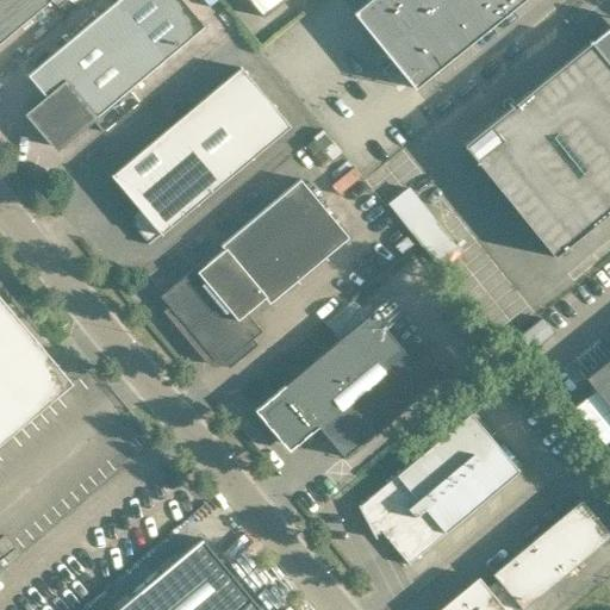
[(53,1),(50,0),(0,0),(0,42),(50,0),(51,2),(53,1)]
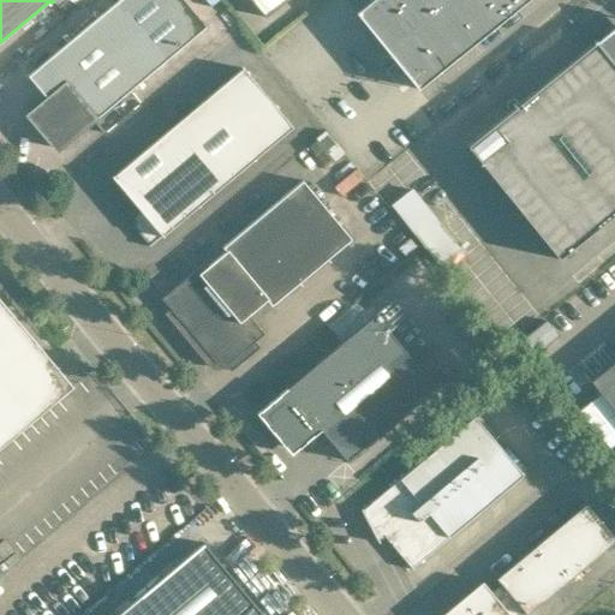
[(29,115),(57,149),(93,119),(94,121),(206,28),(183,0),(118,0),(28,77),(47,100),(29,115)]
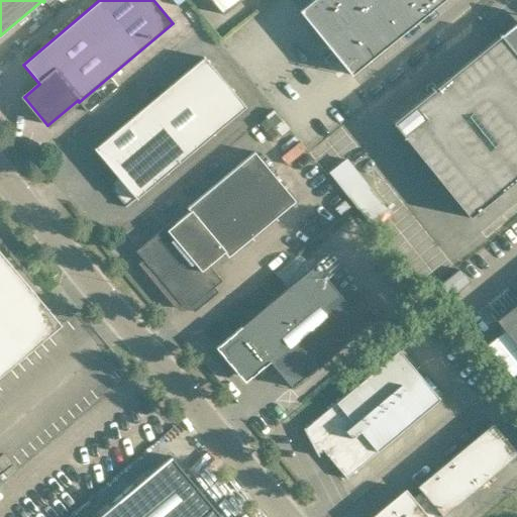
[(210,0),(223,15),(240,0),(210,0)]
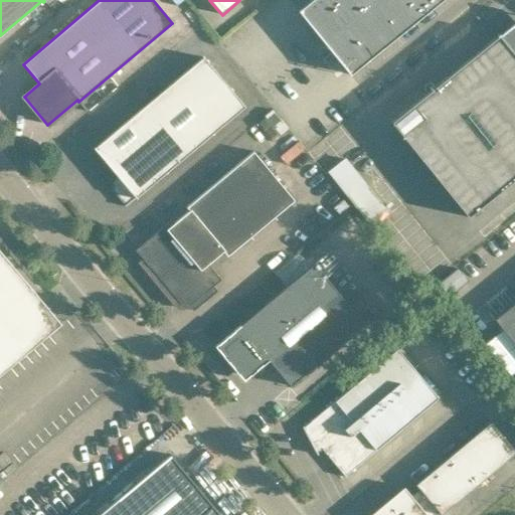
[(310,0),(298,11),(349,74),(441,0),(310,0)]
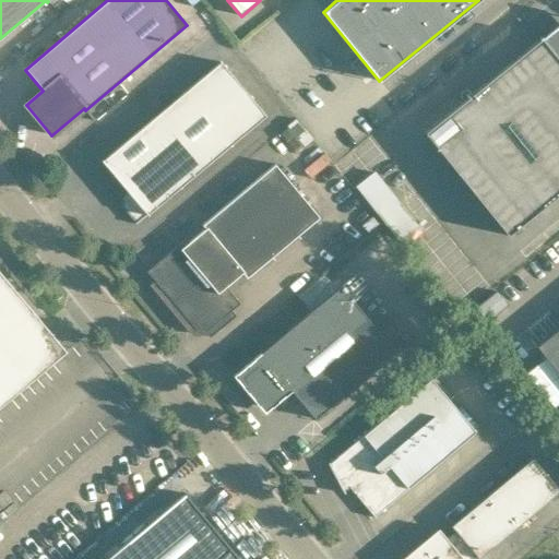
[(558,22),(540,37),(538,38),(539,39),(424,132),(508,235),(558,192),(558,22)]
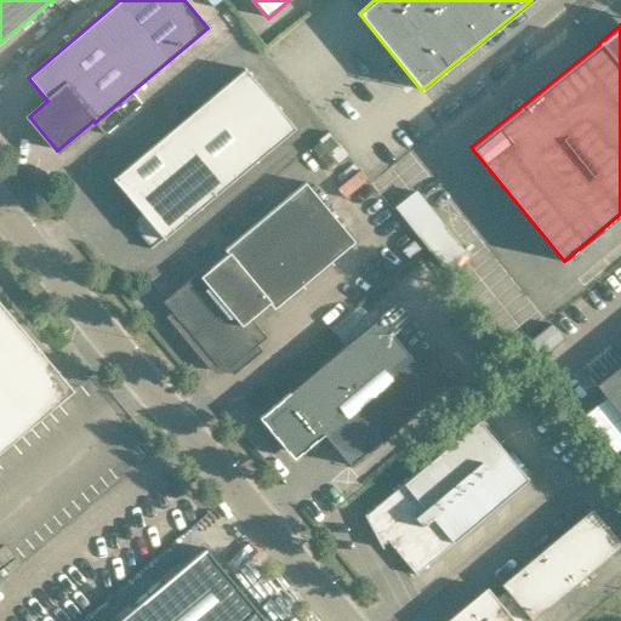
[(151,248),(149,249),(151,250),(163,239),(164,240),(165,239),(164,238),(183,222),(295,129),(245,69),(114,178),(114,177),(113,178),(144,216),(140,220),(138,232),(151,248)]
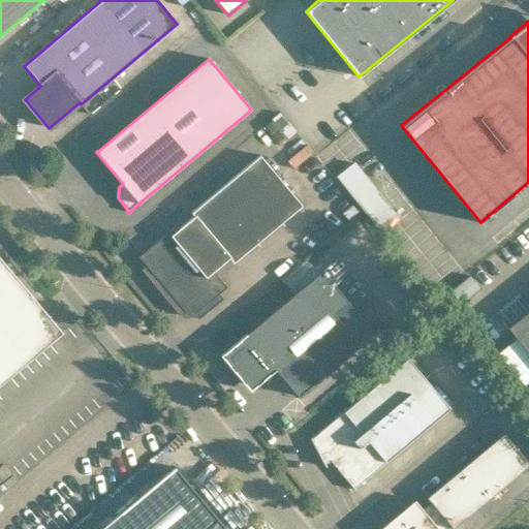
[(193,216),(178,228),(176,225),(138,257),(186,313),(195,314),(226,287),(213,270),(228,257),(234,262),(302,206),(259,154),(190,212),(193,216)]
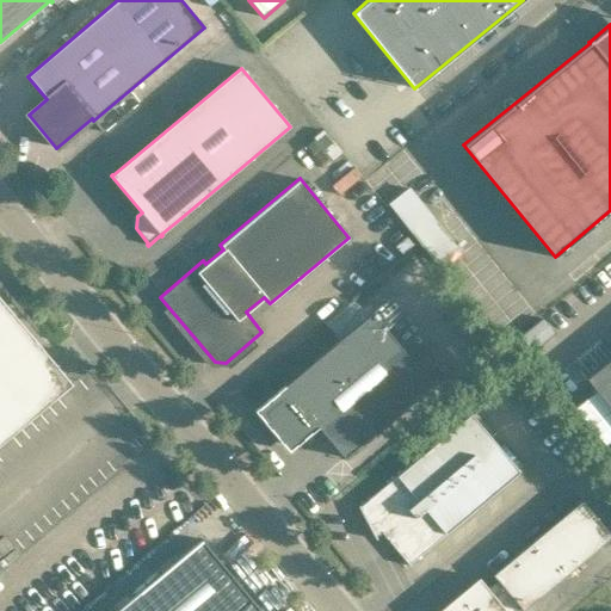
[(402,179),(380,196),(431,265),(454,248),(402,179)]
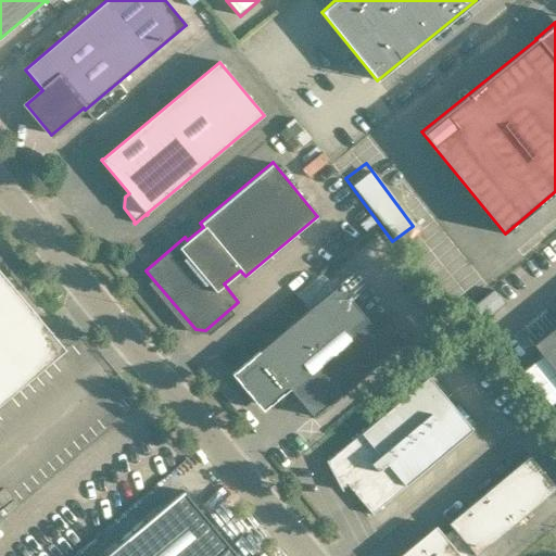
[(0,272),(0,404),(65,350),(0,272)]
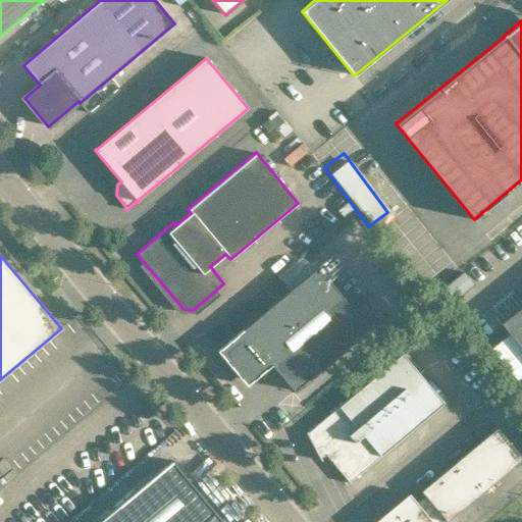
[(247,386),(254,380),(272,365),(294,392),(369,328),(318,267),(217,352),(247,386)]
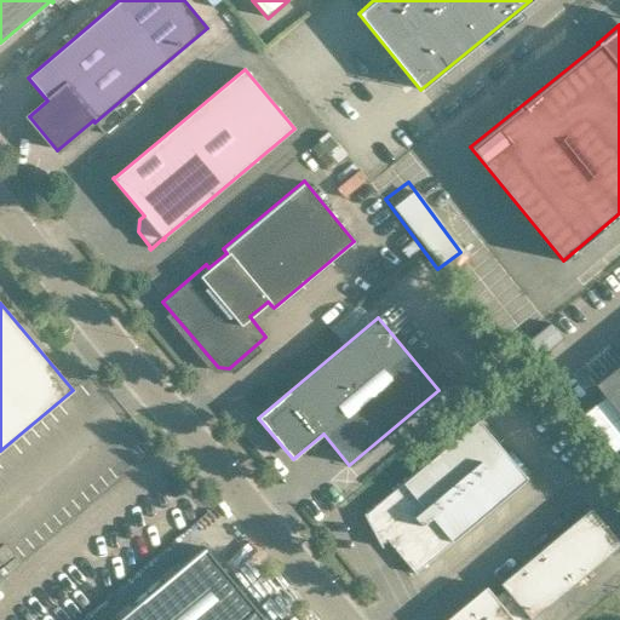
[(619,414),(619,362),(595,384),(619,414)]
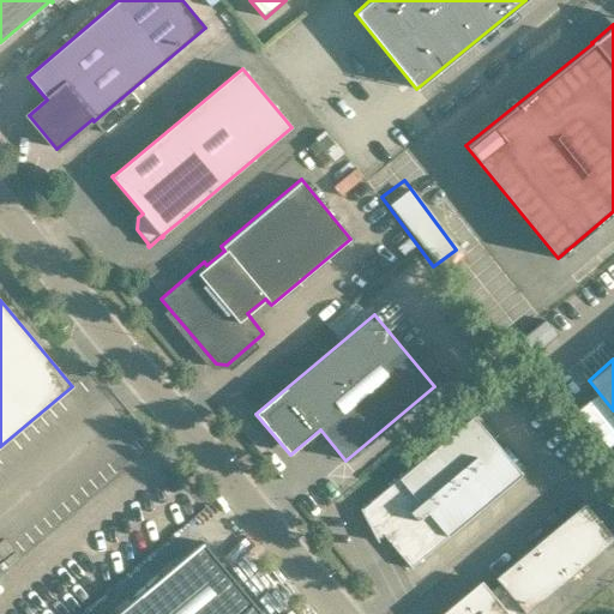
[(413,567),(523,475),(474,416),(392,485),(362,509),(361,509),(360,509),(378,542),(379,542),(378,539),(384,535),(411,569),(413,569),(413,567)]
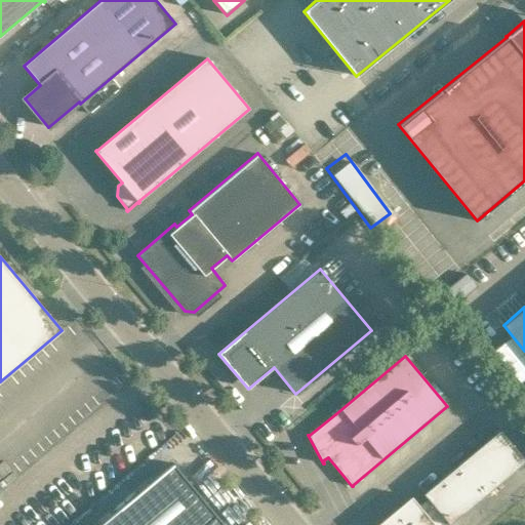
[(449,524),(524,461),(524,459),(513,445),(499,430),(423,494),(429,499),(419,507),(411,497),(376,524),(438,524),(445,520),(449,524)]
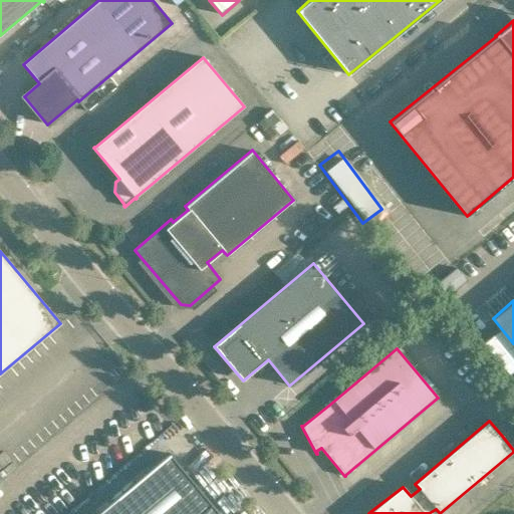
[(220,513),(170,454),(132,487),(147,505),(135,513),(220,513)]
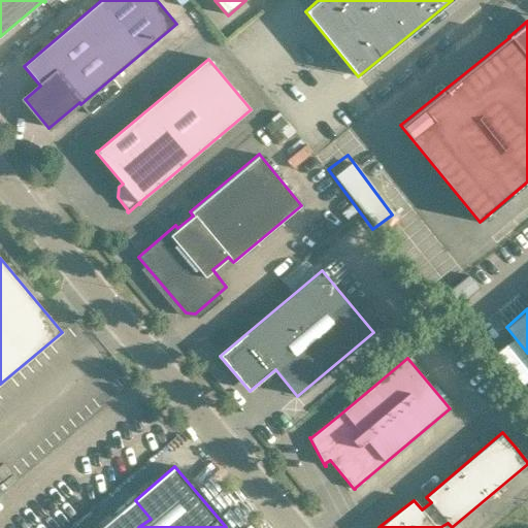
[(135,500),(101,527),(138,527),(151,519),(135,500)]
